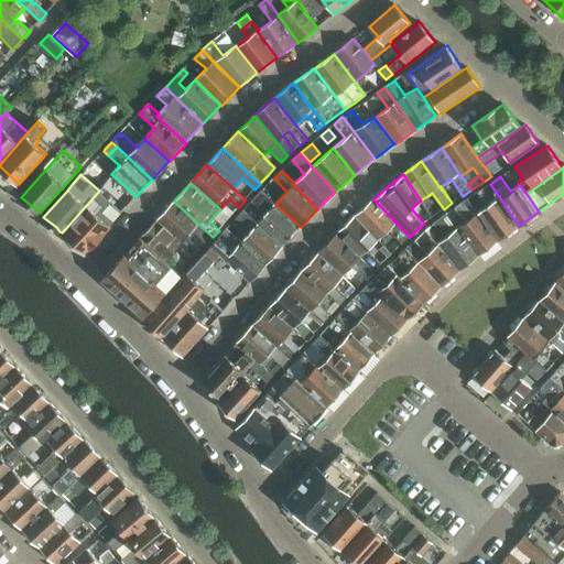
[(488,205),(478,213),(498,241),(519,227),(519,226),(490,184),(478,192),(488,205)]
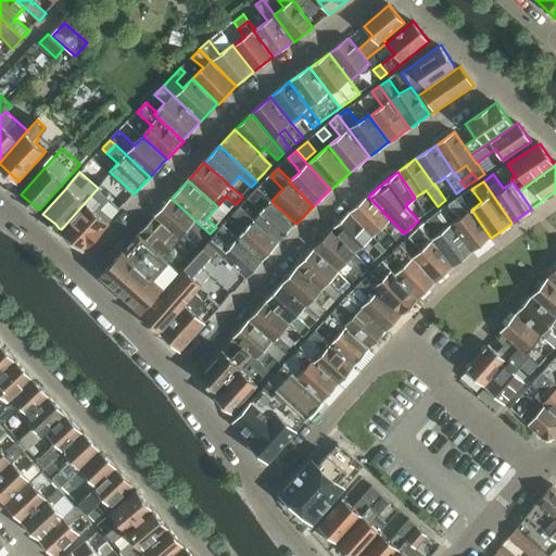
[(62,228),(61,229),(62,230),(66,235),(84,250),(106,224),(121,209),(113,201),(110,202),(106,199),(109,198),(98,188),(64,226),(62,228)]
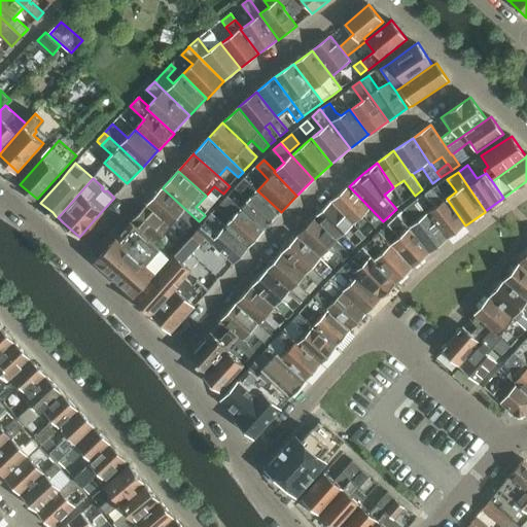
[(238,184),(236,187),(249,200),(241,208),(265,230),(281,212),(257,190),(244,178),(238,184)]
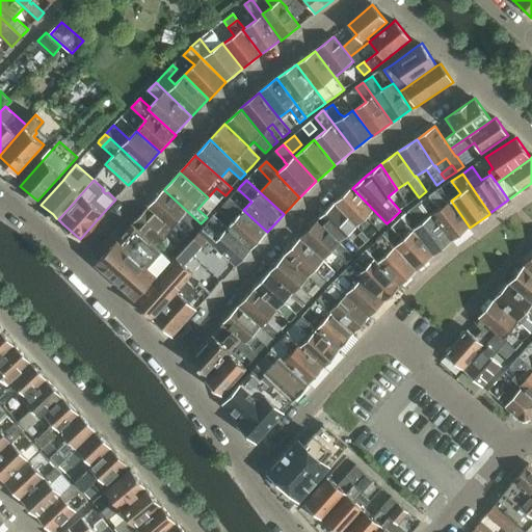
[(441,187),(428,196),(432,203),(435,201),(441,208),(431,214),(430,215),(452,242),(470,228),(451,201),(450,201),(441,187)]
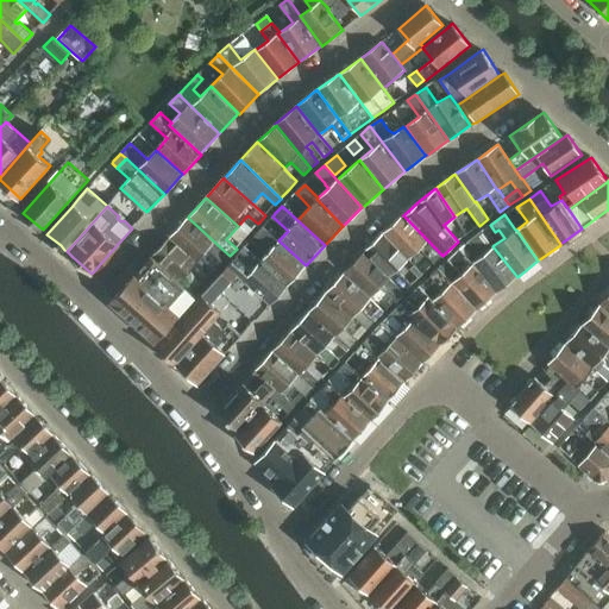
[(403,215),(383,233),(399,249),(409,259),(420,249),(434,263),(443,256),(403,215)]
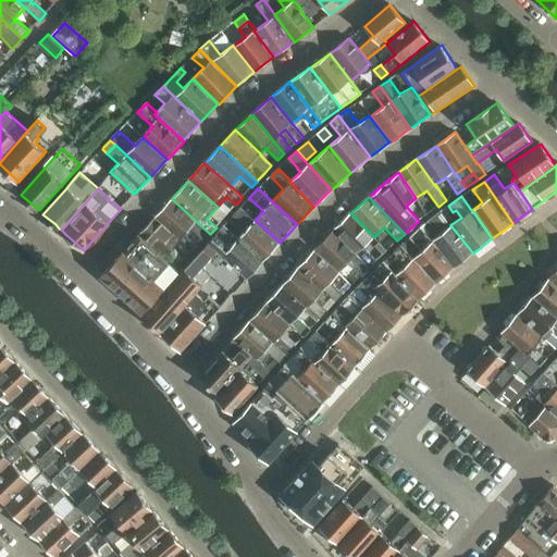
[(172,199),(156,217),(181,239),(192,227),(205,239),(210,234),(172,199)]
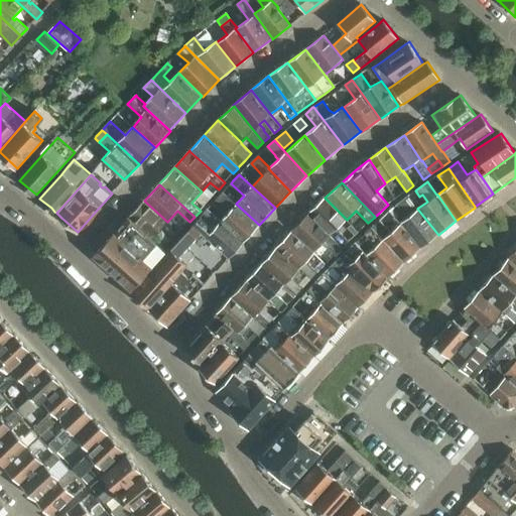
[(225,194),(218,201),(229,212),(221,220),(244,241),(259,225),(236,204),(225,194)]
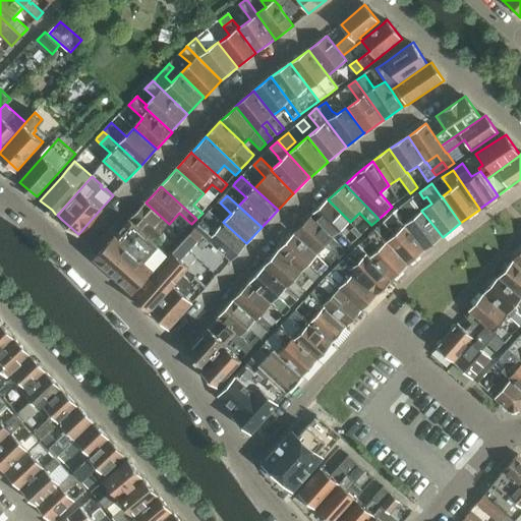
[(411,197),(401,207),(411,220),(405,225),(425,250),(443,237),(421,211),(411,197)]
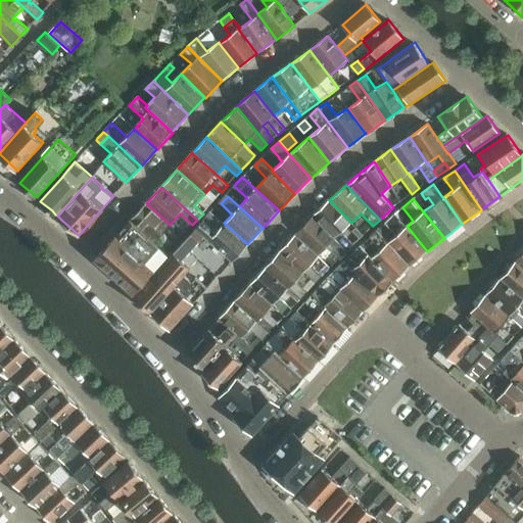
[(329,200),(313,216),(314,216),(347,251),(354,245),(344,235),(346,233),(343,230),(351,223),(342,214),(329,200)]
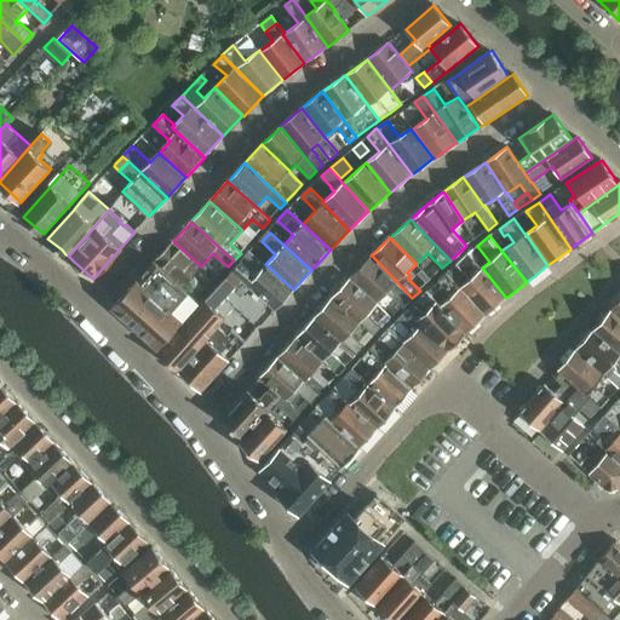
[(156,260),(155,262),(177,281),(182,286),(201,267),(173,241),(156,260)]
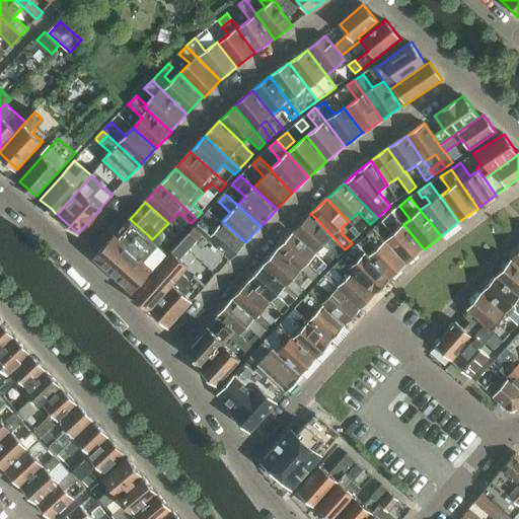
[(377,226),(374,229),(406,264),(424,249),(403,224),(392,212),(382,220),(394,233),(388,238),(377,226)]
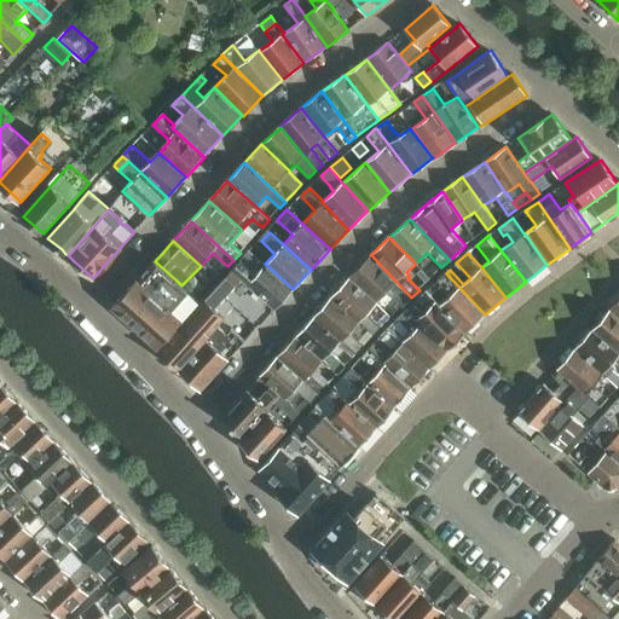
[(371,255),(351,276),(379,300),(388,290),(403,306),(411,298),(371,255)]
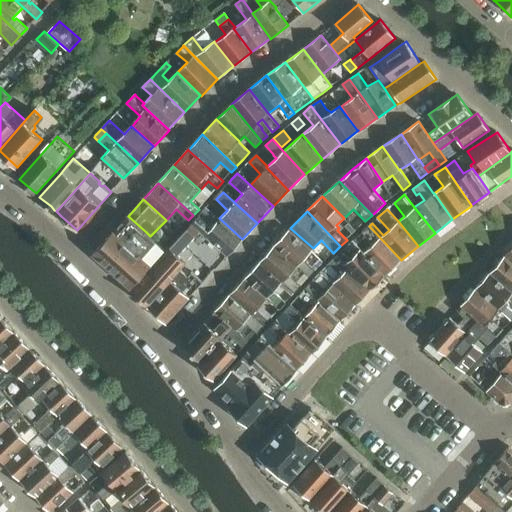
[(199,215),(192,224),(218,247),(228,256),(242,239),(219,218),(217,217),(209,225),(199,215)]
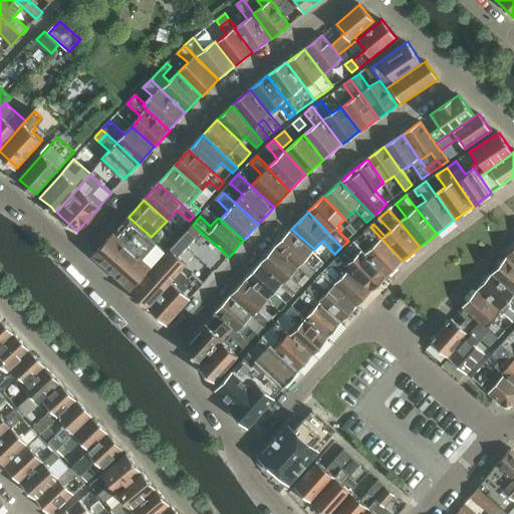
[(113,233),(94,255),(131,287),(165,249),(151,237),(147,233),(129,217),(113,233)]
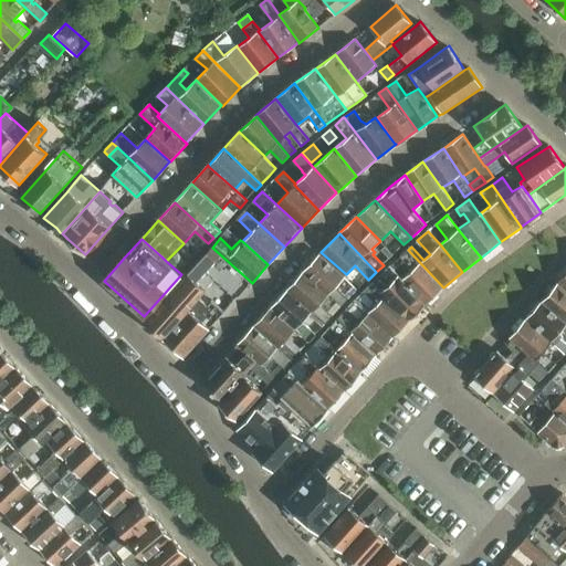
[(211,247),(144,323),(163,338),(199,299),(218,279),(238,297),(252,283),(241,273),(212,248),(211,247)]
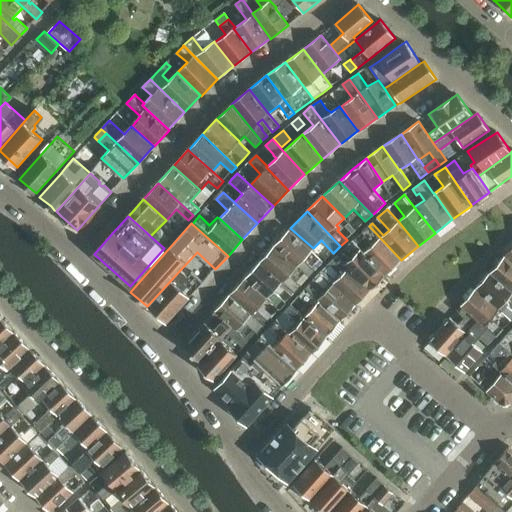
[(368,226),(362,232),(373,244),(364,252),(385,275),(401,260),(369,226),(368,226)]
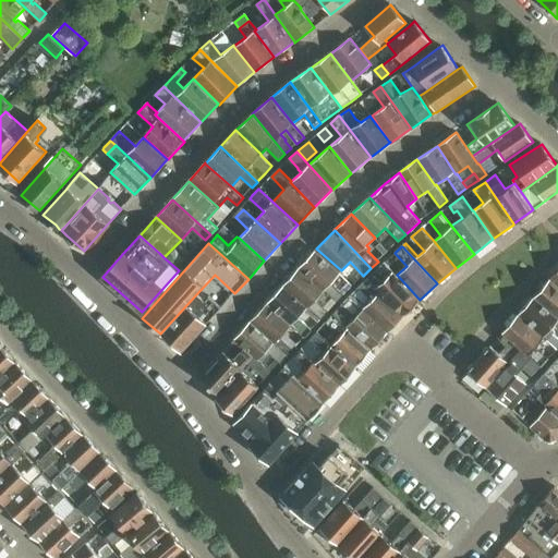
[(305,262),(299,269),(323,292),(325,290),(332,298),(337,301),(337,302),(343,294),(352,286),(349,281),(339,290),(331,283),(339,275),(314,252),(305,262)]
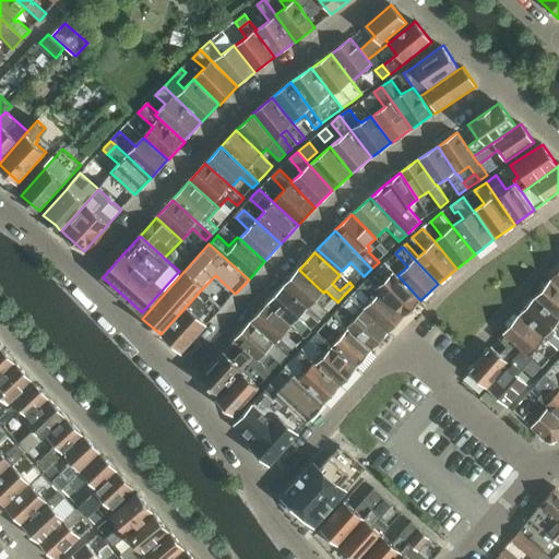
[(385,262),(367,280),(405,317),(420,300),(397,275),(394,271),(393,271),(385,262)]
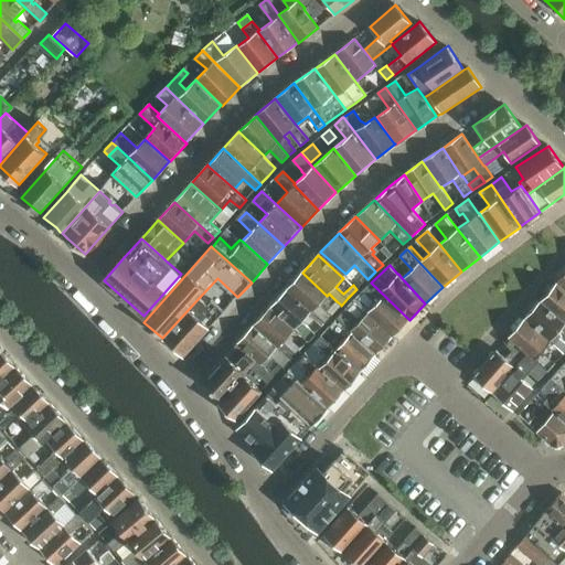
[(302,273),(286,289),(310,312),(309,313),(322,327),(332,315),(331,315),(341,305),(337,301),(328,311),(320,304),(327,296),(302,273)]
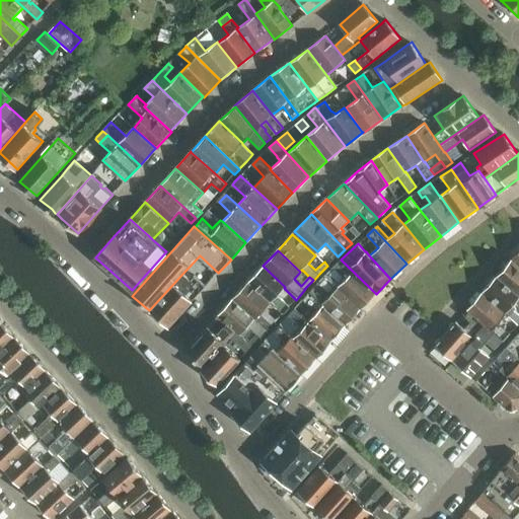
[(330,255),(324,262),(327,266),(334,260),(330,255)]
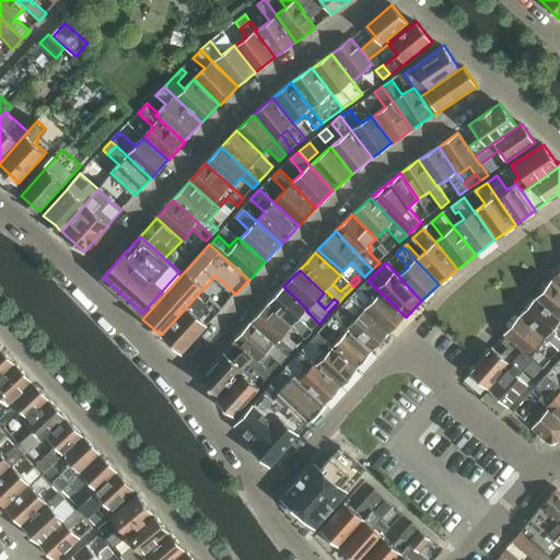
[(559,286),(552,279),(536,296),(537,296),(559,317),(559,286)]
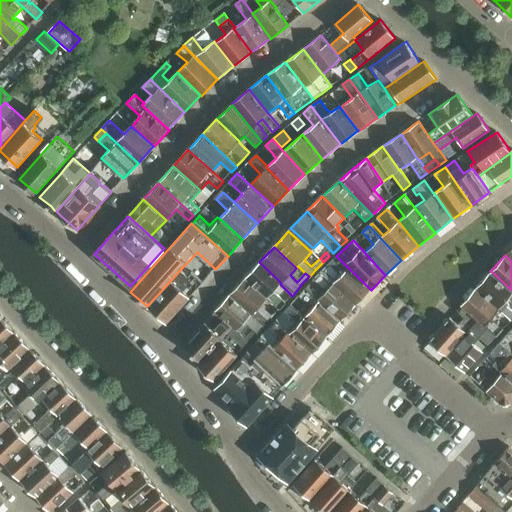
[(336,256),(321,271),(355,304),(356,305),(371,290),(336,256)]
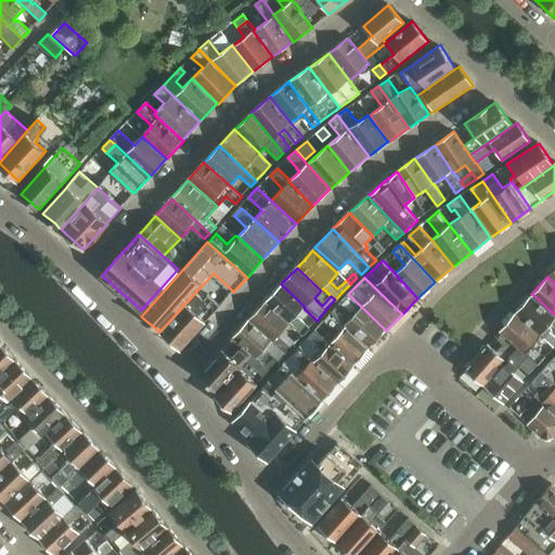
[(281,284),(266,301),(267,301),(291,323),(304,335),(310,327),(297,315),(304,308),(305,307),(281,284)]
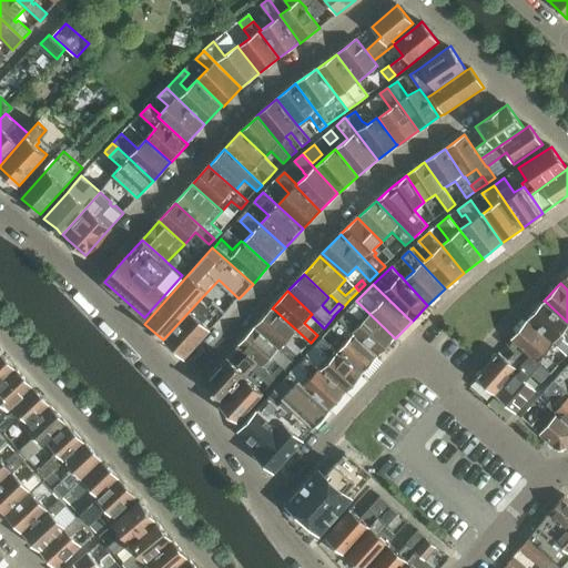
[(200,300),(163,340),(184,359),(211,330),(210,330),(199,318),(202,314),(209,307),(200,300)]
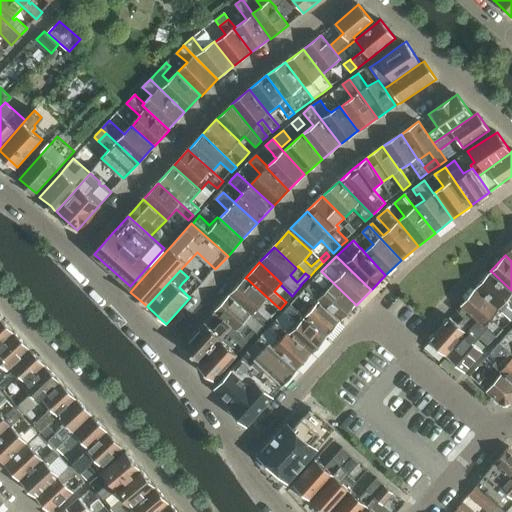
[(321,271),(307,286),(341,320),(355,304),(321,271)]
